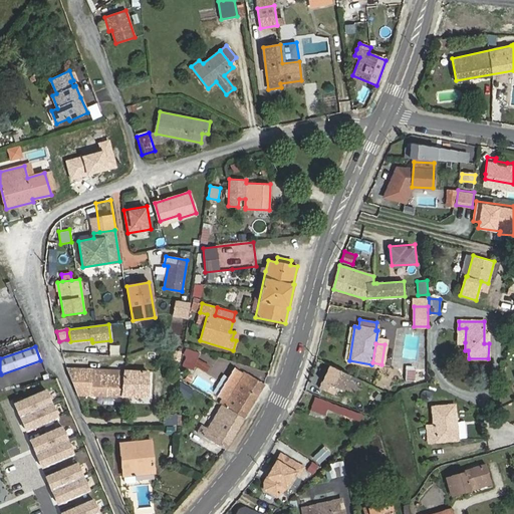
[(210,366),(198,359),(195,364),(206,371),(210,366)]
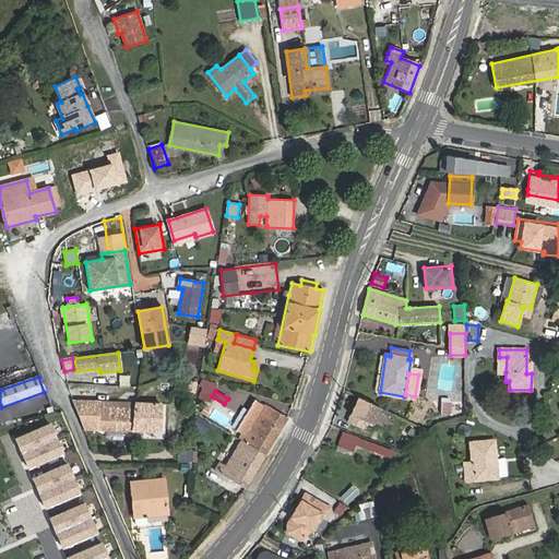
[(381,407),(358,397),(347,420),(363,428),(366,420),(372,424),(381,407)]
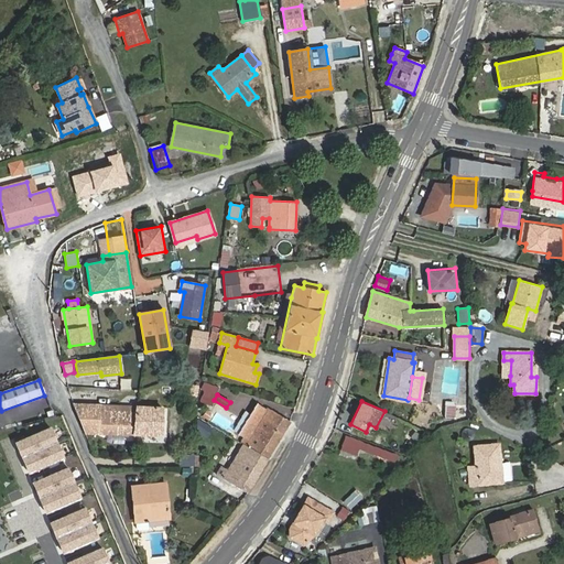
[(101,405),(73,404),(85,433),(162,435),(162,408),(101,405)]
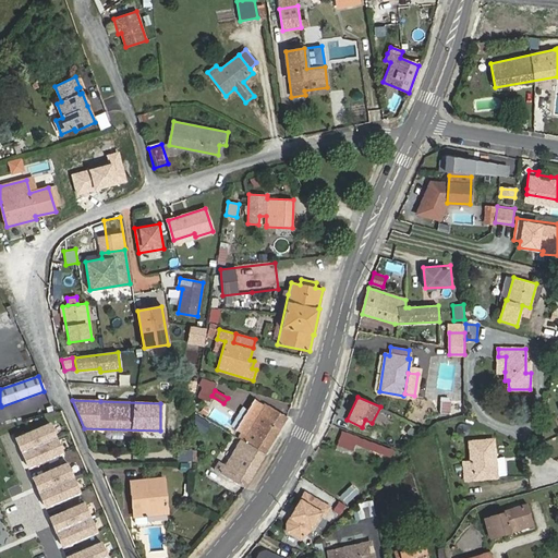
[(242,432),(239,438),(240,439),(226,464),(219,461),(215,470),(245,487),(265,453),(287,417),(264,403),(263,405),(255,400),(238,429),(242,432)]
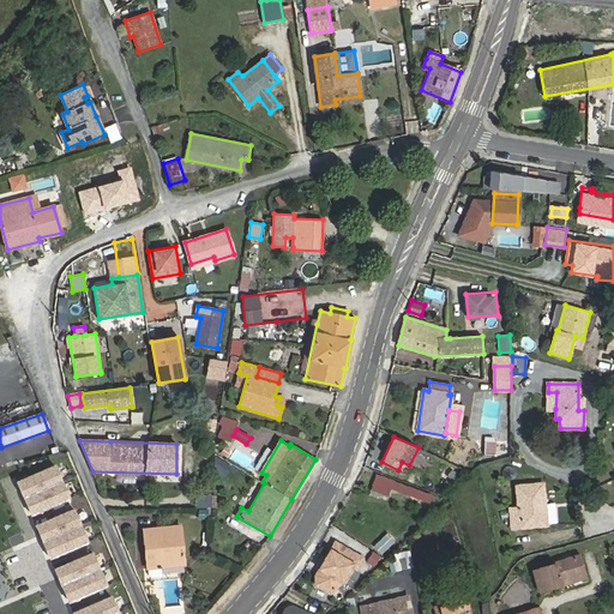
[(485,440),(485,455),(497,455),(497,440),(485,440)]
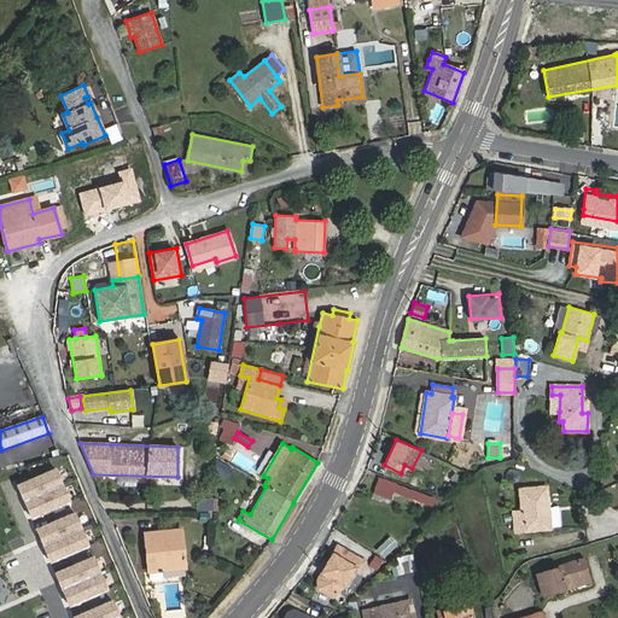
[(59,467),(19,484),(34,520),(76,501),(59,467)]
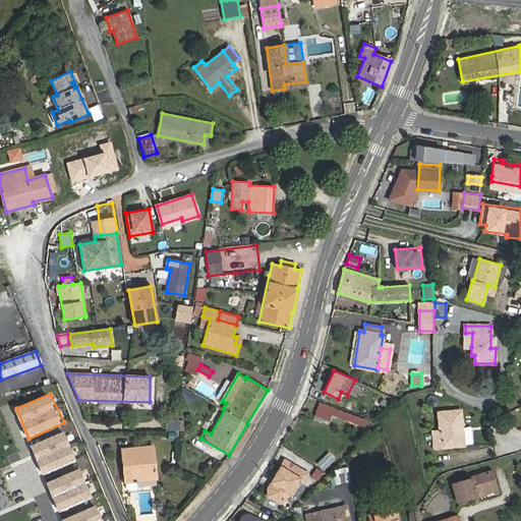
[(366,420),(333,408),(333,407),(320,402),(314,415),(329,420),(331,413),(364,426),(366,420)]
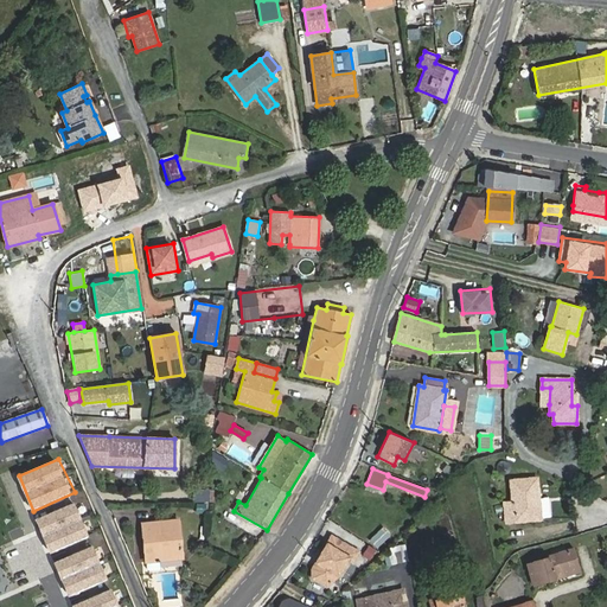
[(512,502),(503,503),(505,523),(537,519),(535,493),(538,493),(536,478),(510,480),(512,502)]
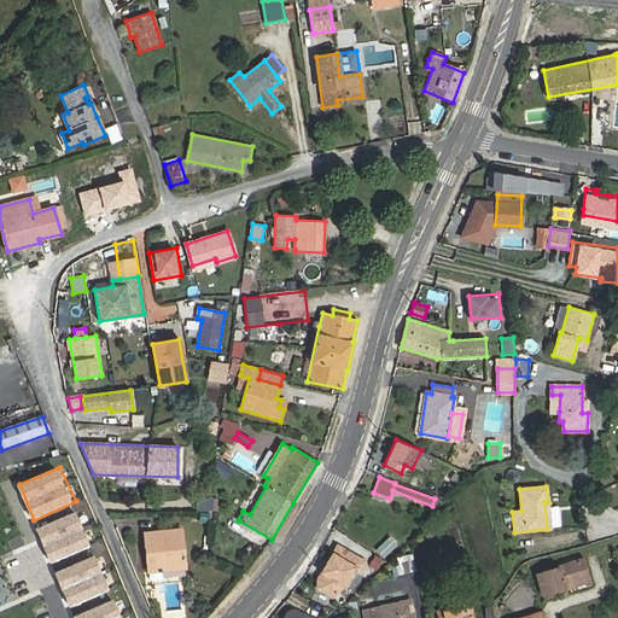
[(197,499),(198,512),(214,511),(214,497),(197,499)]
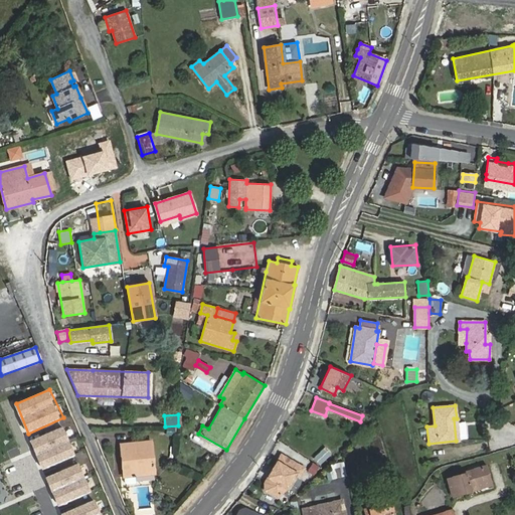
[(65,425),(31,441),(44,470),(79,454),(65,425)]
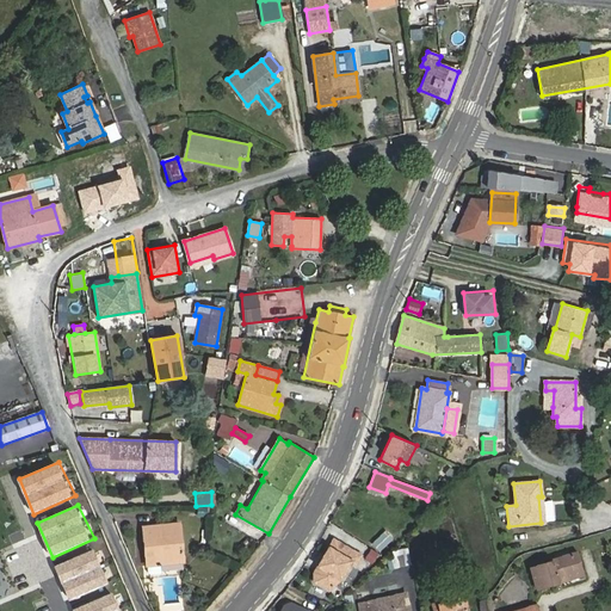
[(179,524),(143,528),(147,565),(183,561),(179,524)]
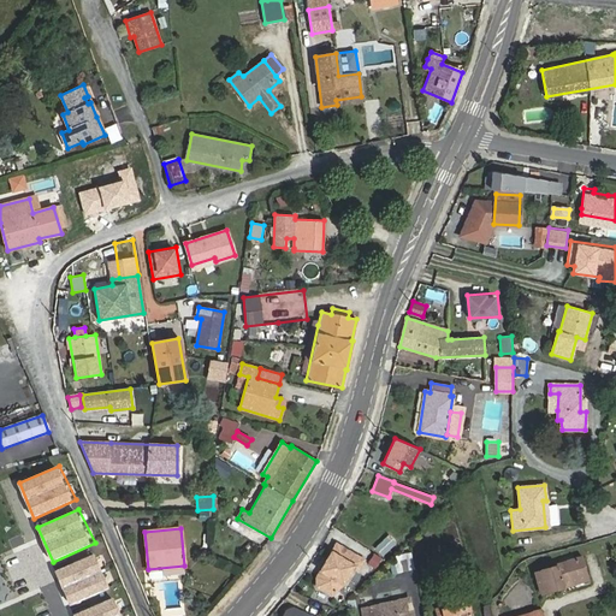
[(375,549),(385,556),(397,542),(389,533),(375,549)]
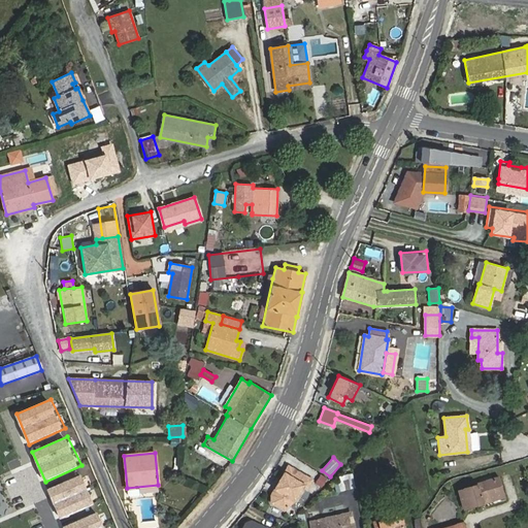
[(289,466),(281,477),(284,480),(287,474),(289,476),(293,469),(289,466)]
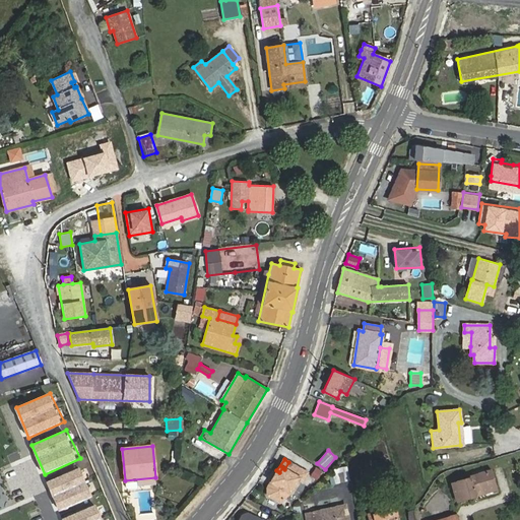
[(266,486),(265,494),(278,502),(287,493),(297,478),(301,480),(306,473),(288,462),(284,469),(282,467),(279,472),(276,470),(266,486)]
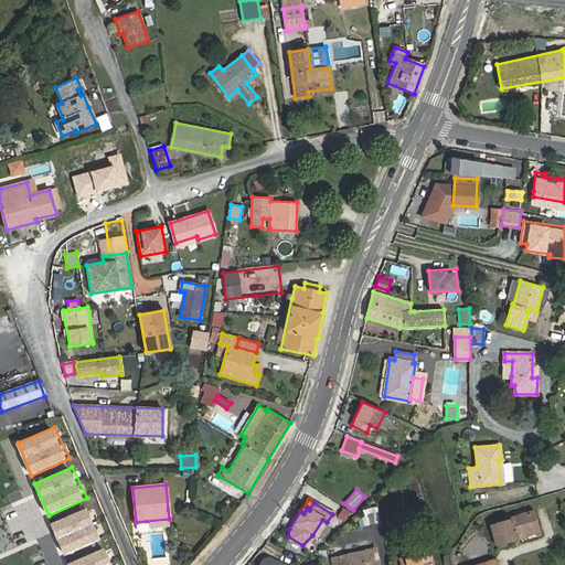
[(338,515),(344,521),(351,511),(343,507),(338,515)]
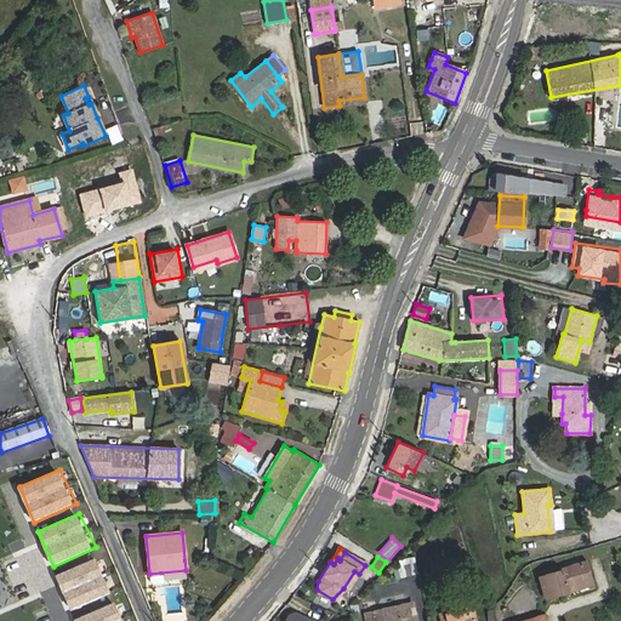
[(416,557),(403,557),(404,575),(416,575),(416,557)]
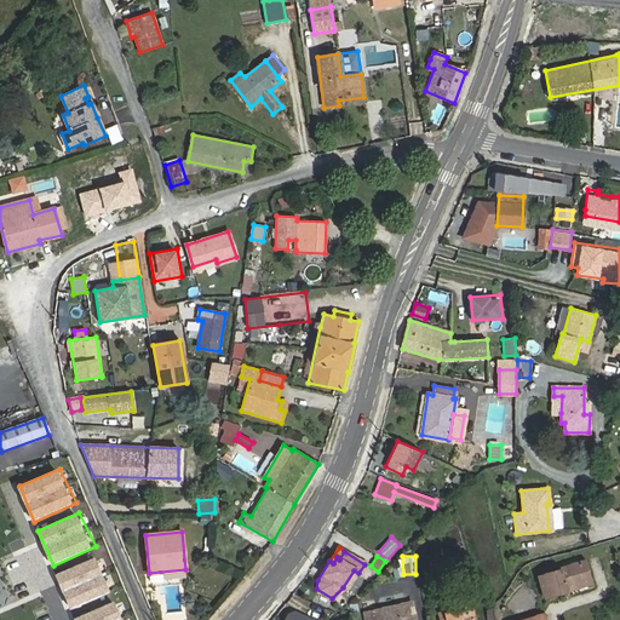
[(98,557),(57,574),(72,610),(114,591),(98,557)]
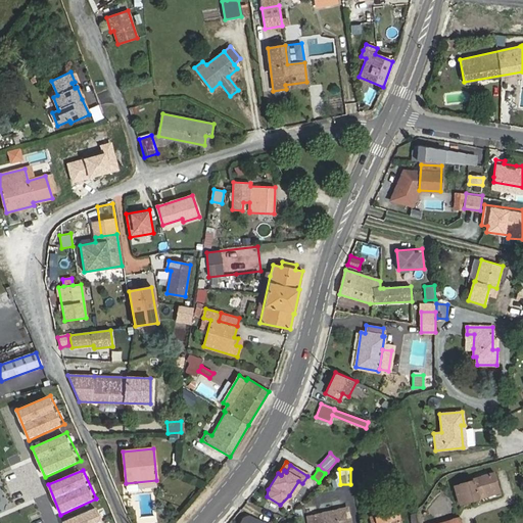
[(477,495),(497,489),(493,473),(472,480),(472,481),(455,486),(460,504),(477,498),(477,495)]
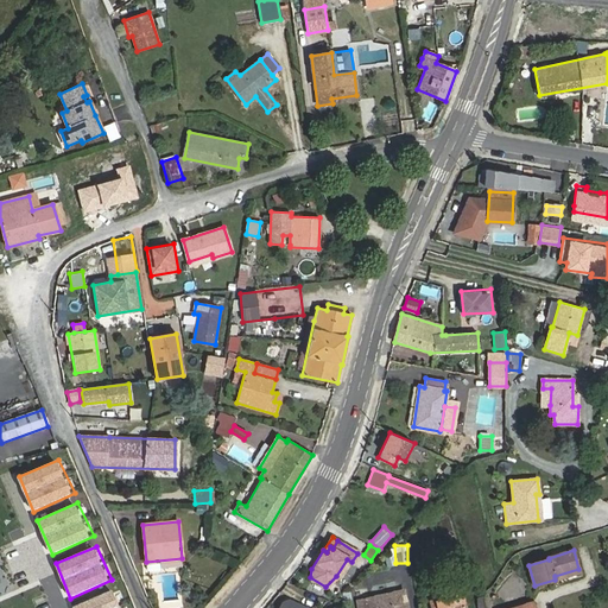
[(505,600),(524,574),(517,568),(496,594),(505,600)]
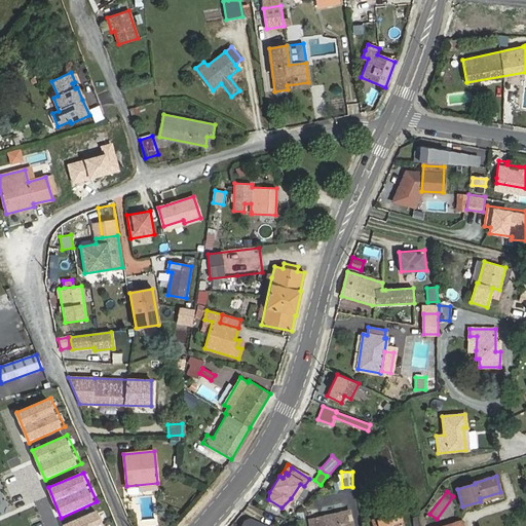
[(107,525),(100,510),(65,524),(65,525),(107,525)]
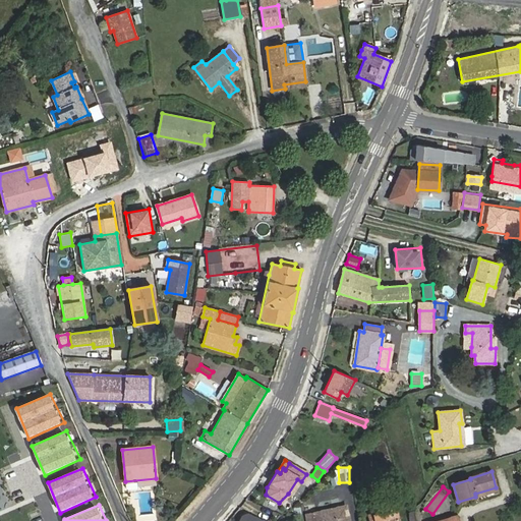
[(349,520),(345,506),(306,515),(307,520),(349,520)]
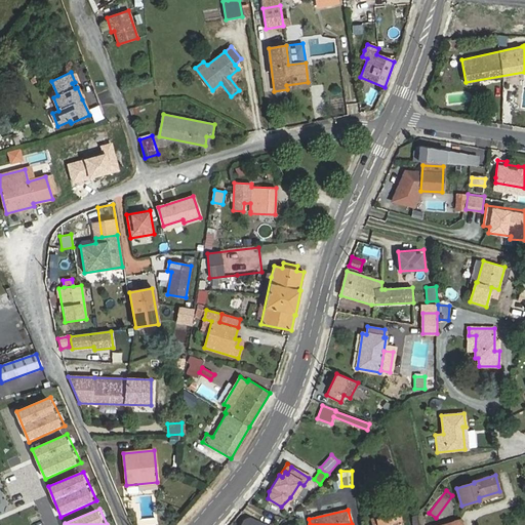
[(377,518),(378,524),(401,524),(398,513),(377,518)]
